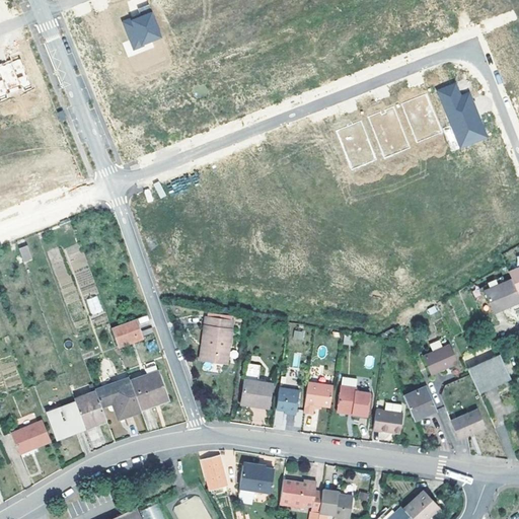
[(125,21),(124,23),(134,49),(143,45),(142,43),(161,35),(149,4),(138,8),(140,15),(141,16),(133,20),(132,18),(125,21)]
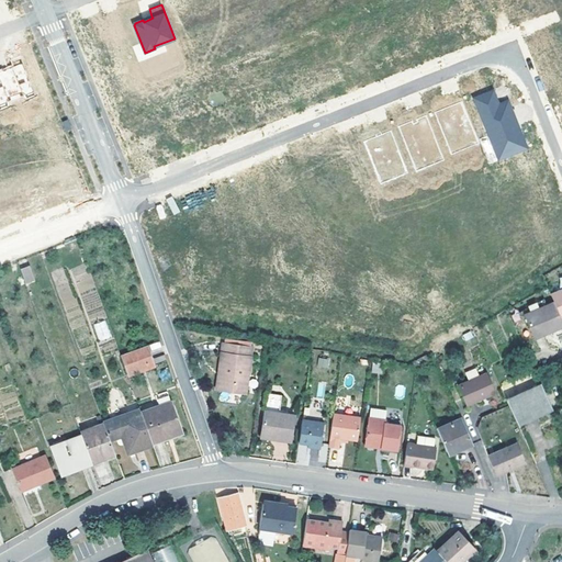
[(2,68),(0,68),(0,108),(7,105),(9,102),(22,97),(26,98),(34,94),(22,63),(12,67),(3,70),(2,68)]
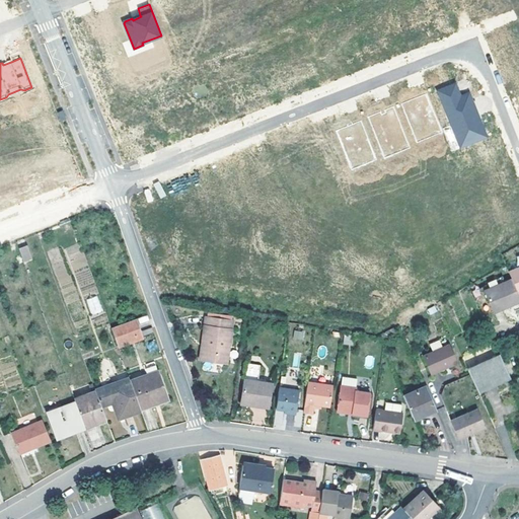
[(455,84),(438,91),(458,141),(468,137),(471,144),(488,138),(469,93),(461,96),(455,84)]
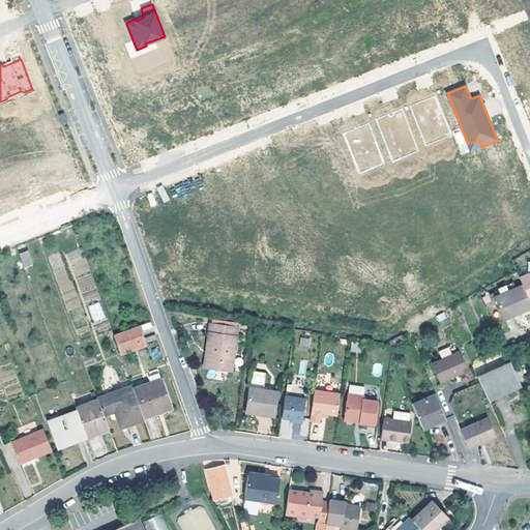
[(436,95),(410,106),(427,146),(452,135),(436,95)]
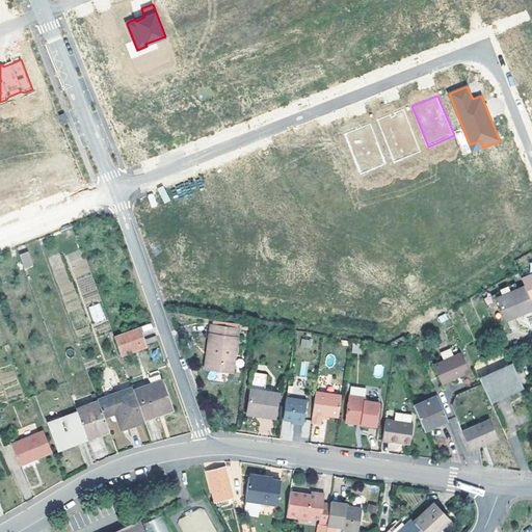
[(531,102),(523,106),(529,123),(531,121),(531,102)]
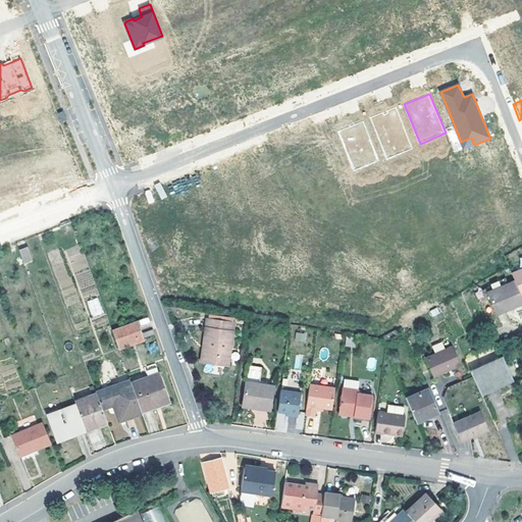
[(395,107),(369,117),(385,159),(411,148),(395,107)]
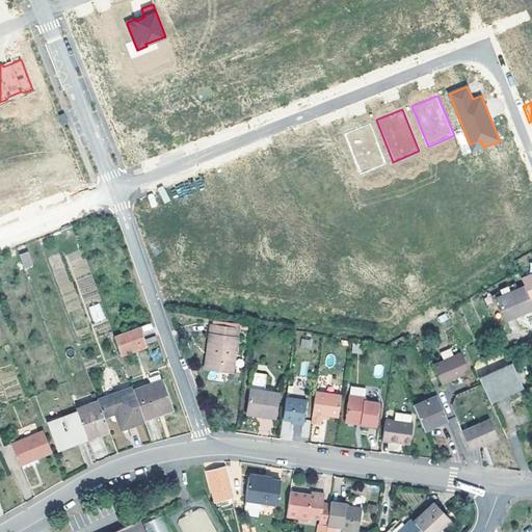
[(64,113),(58,115),(61,124),(67,122),(64,113)]
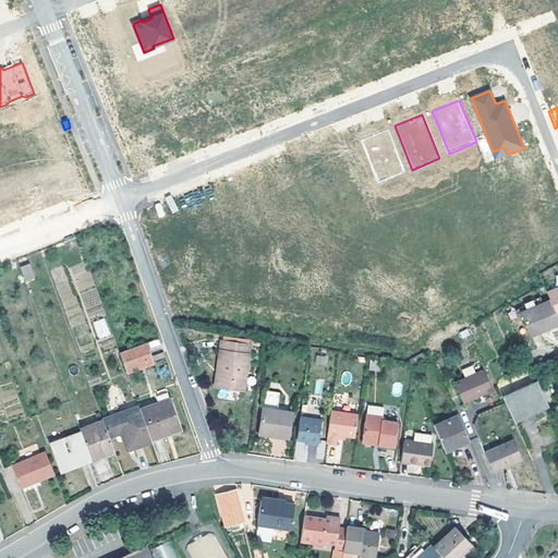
[(387,130),(359,141),(376,182),(403,171),(387,130)]
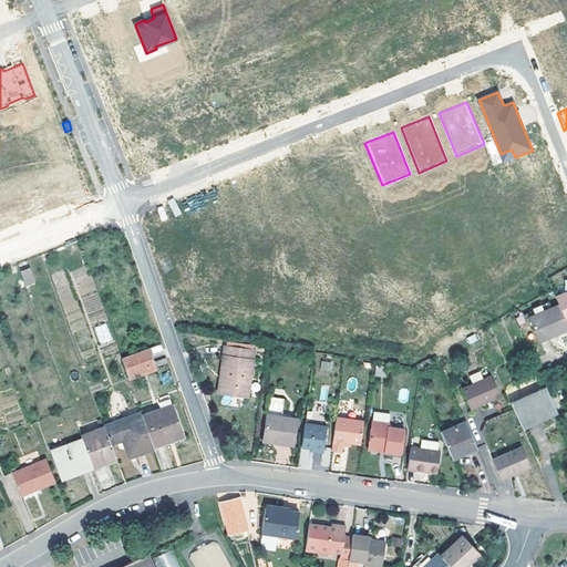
[(512,150),(501,154),(504,162),(515,157),(512,150)]
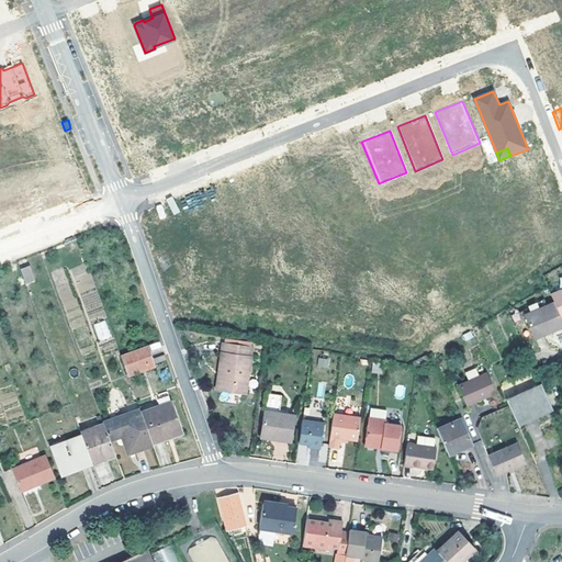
[(30,266),(20,269),(25,284),(35,281),(30,266)]
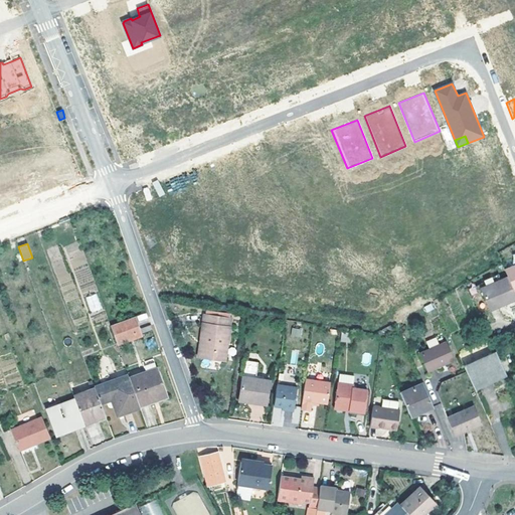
[(514,263),(504,268),(506,276),(512,289),(514,288),(514,263)]
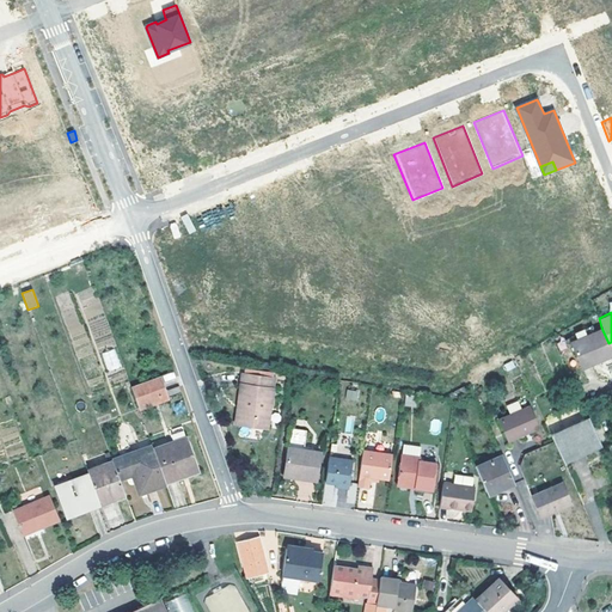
[(593,323),(564,337),(568,342),(570,341),(595,330),(593,323)]
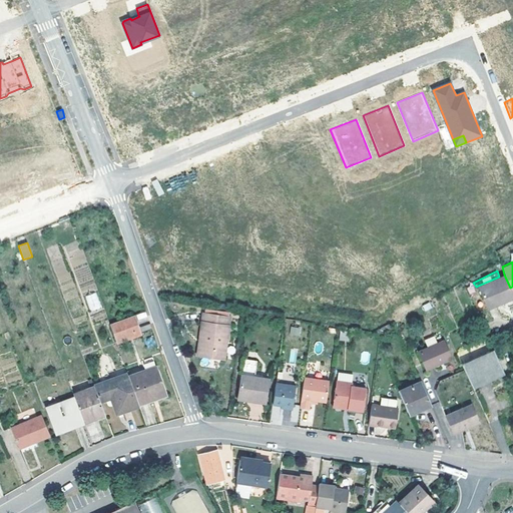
[(499,277),(478,286),(486,305),(496,301),(499,299),(501,303),(512,297),(512,294),(510,288),(504,275),(499,277)]
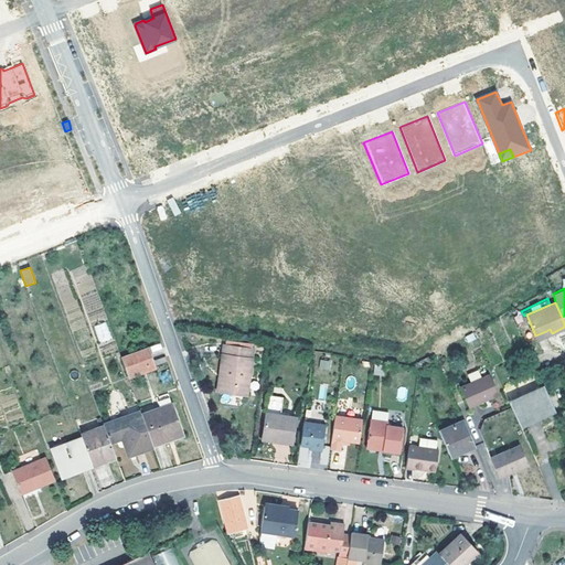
[(94,326),(99,342),(112,339),(107,322),(94,326)]
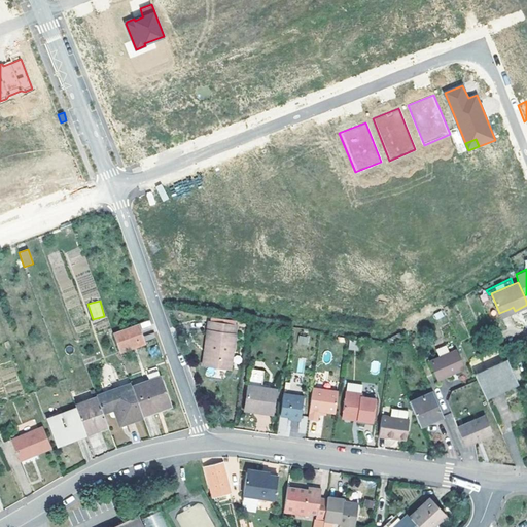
[(510,309),(499,313),(500,316),(515,311),(513,307),(510,309)]
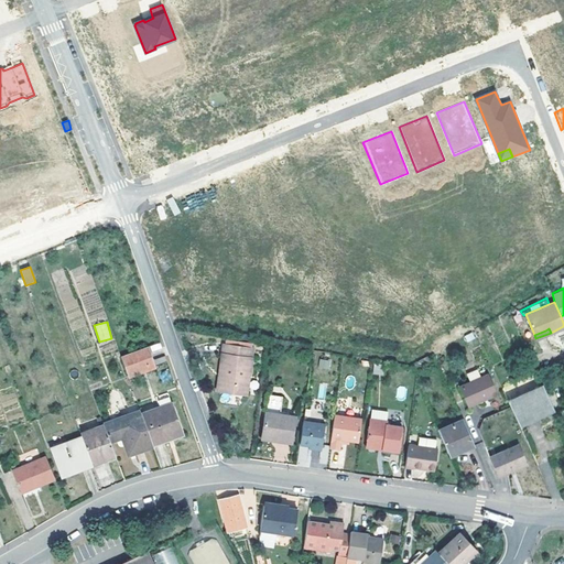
[(249,358),(253,358),(255,348),(225,344),(223,354),(227,355),(224,380),(219,379),(217,391),(248,396),(249,384),(245,383),(249,358)]
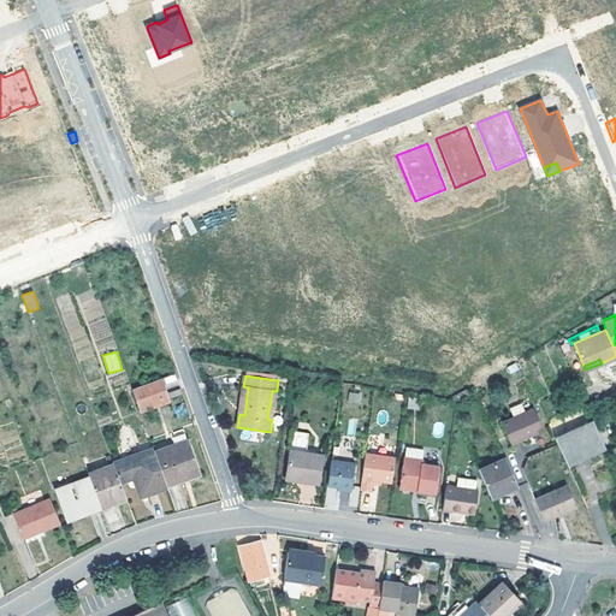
[(140,410),(170,400),(161,379),(132,390),(140,410)]
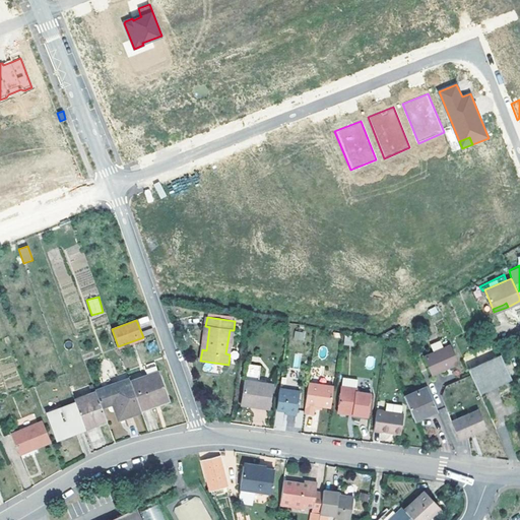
[(230,354),(234,330),(230,330),(225,353),(230,354)]
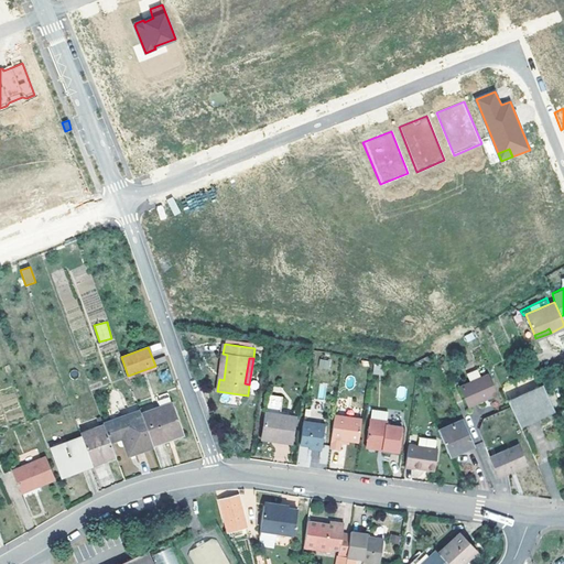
[(468,407),(494,396),(485,377),(480,379),(476,370),(466,375),(469,383),(459,388),(468,407)]
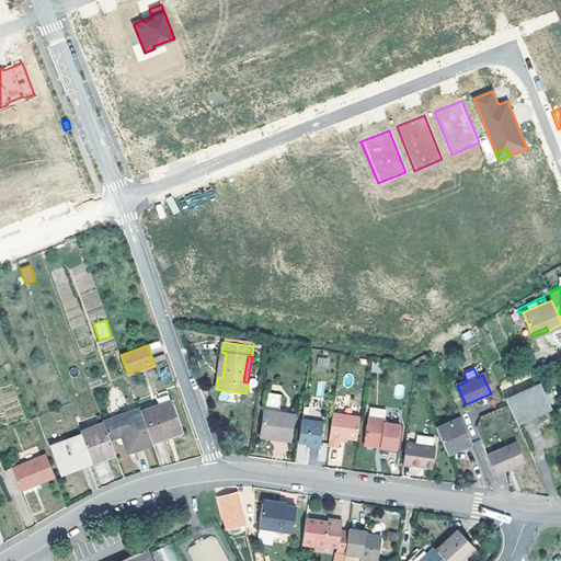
[(381,371),(373,370),(371,378),(380,380),(381,371)]
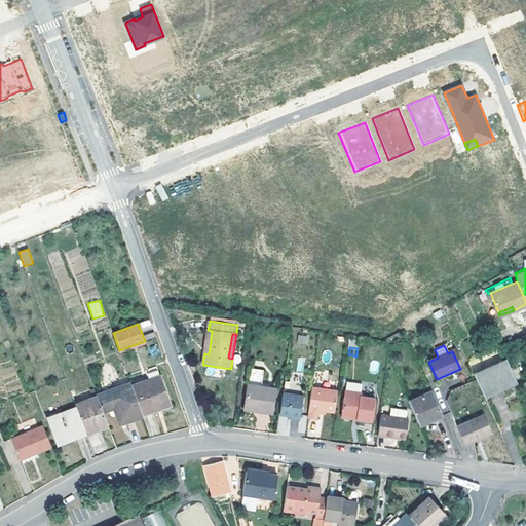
[(505,359),(475,374),(483,393),(497,386),(499,385),(501,389),(517,381),(505,359)]
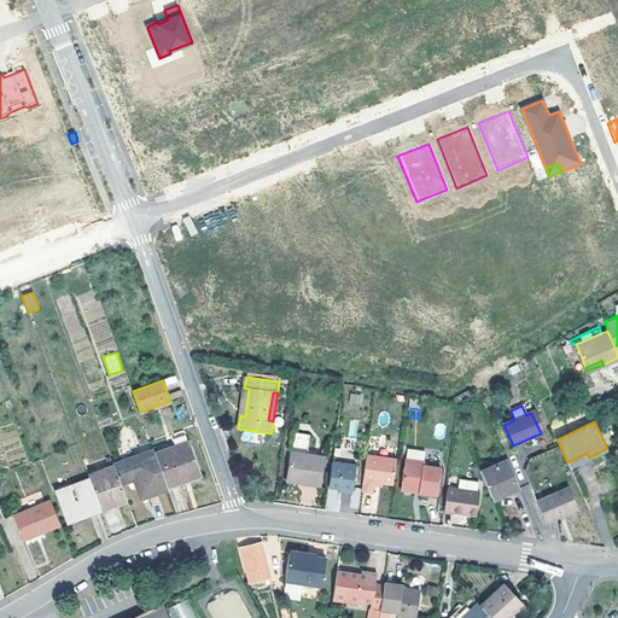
[(198,438),(156,454),(165,483),(178,479),(180,485),(188,482),(187,479),(210,471),(198,438)]
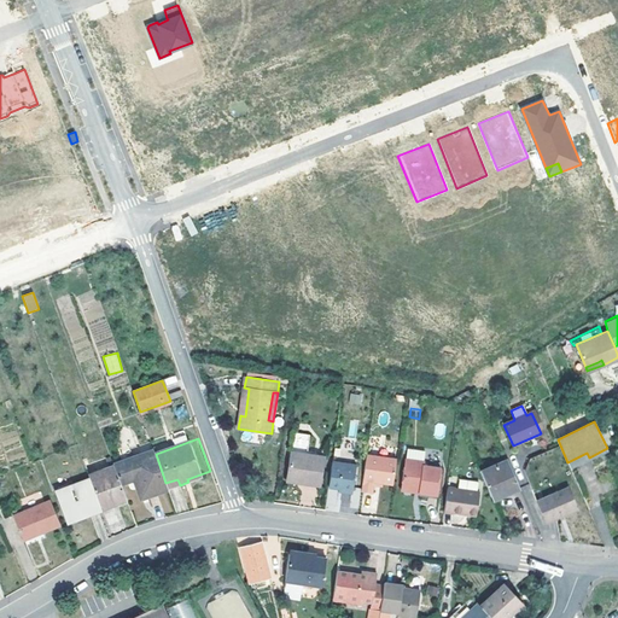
[(155,489),(156,494),(168,489),(165,483),(156,454),(153,450),(114,465),(114,466),(123,490),(138,484),(141,494),(155,489)]
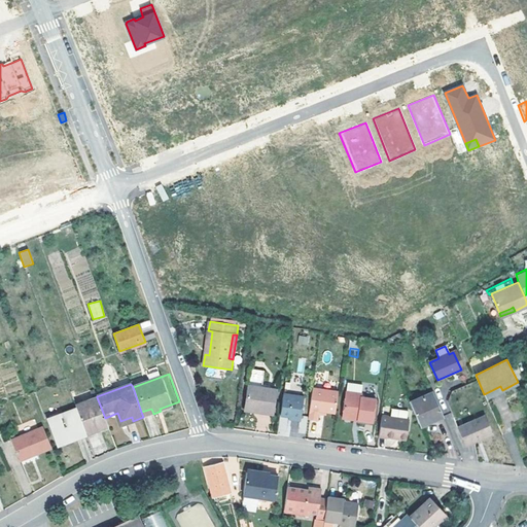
[(358,422),(373,424),(377,401),(361,398),(363,386),(348,384),(344,416),(358,419),(358,422)]
